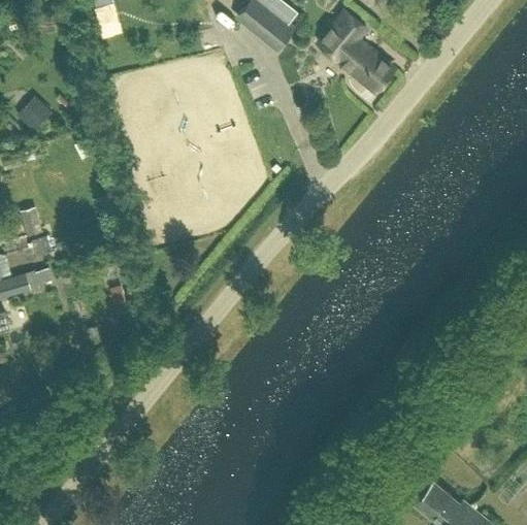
[(98,0),(90,0),(81,2),(87,23),(93,44),(109,40),(103,19),(98,0)]
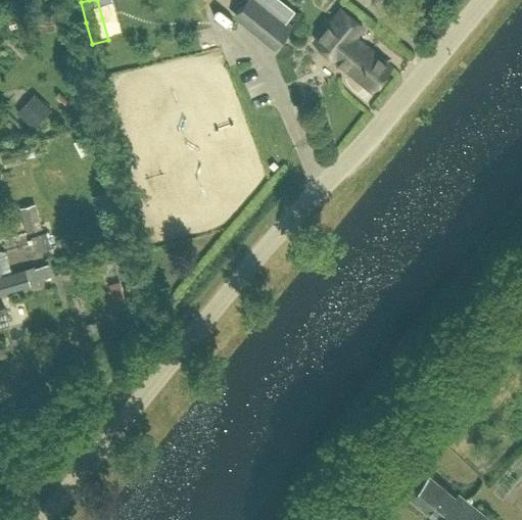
[(245,0),(231,17),(273,52),(292,28),(257,0),(245,0)]
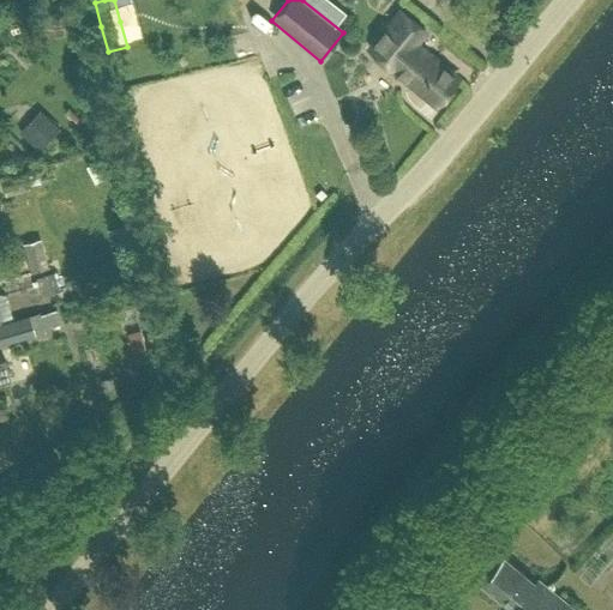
[(302,0),(338,29),(349,16),(330,0),(302,0)]
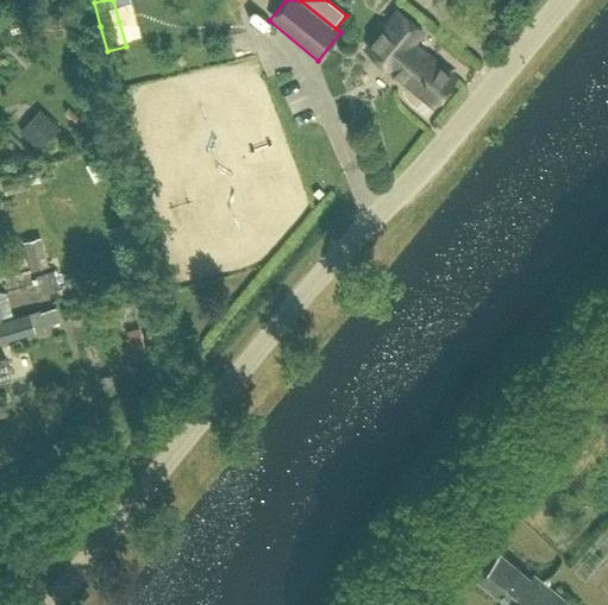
[(432,106),(452,81),(408,45),(419,32),(396,13),(365,51),(432,106)]
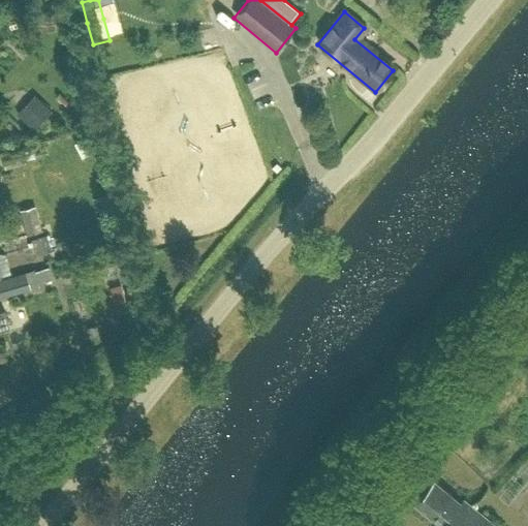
[(51,113),(39,103),(23,122),(33,131),(51,113)]
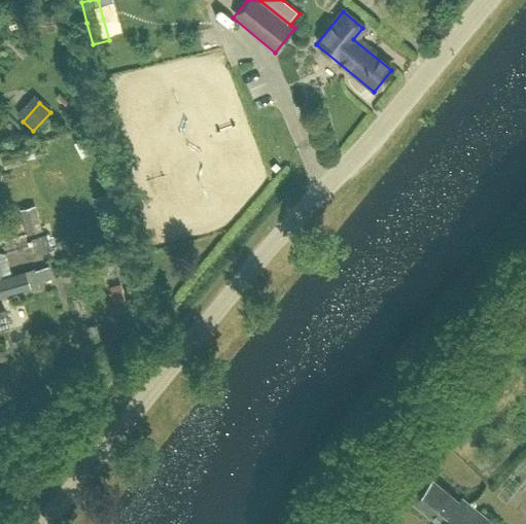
[(4,165),(24,161),(22,150),(1,155),(4,165)]
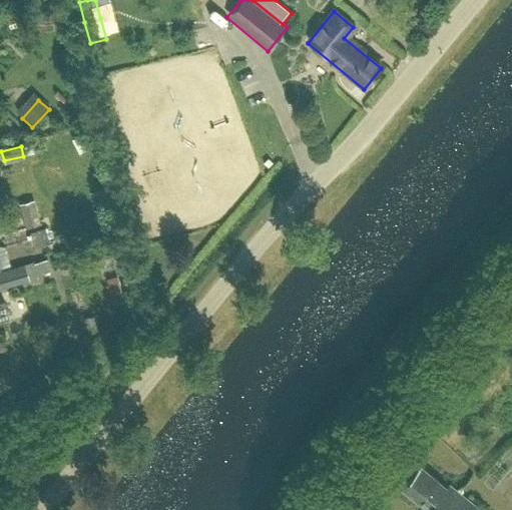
[(19,206),(25,228),(37,225),(31,203),(19,206)]
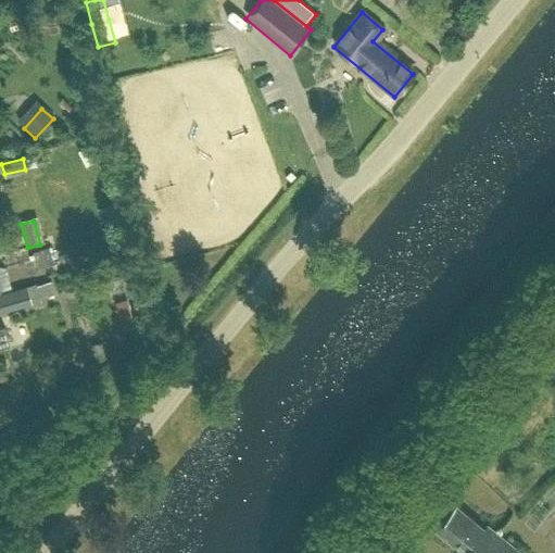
[(0,293),(12,290),(5,266),(0,267),(0,293)]
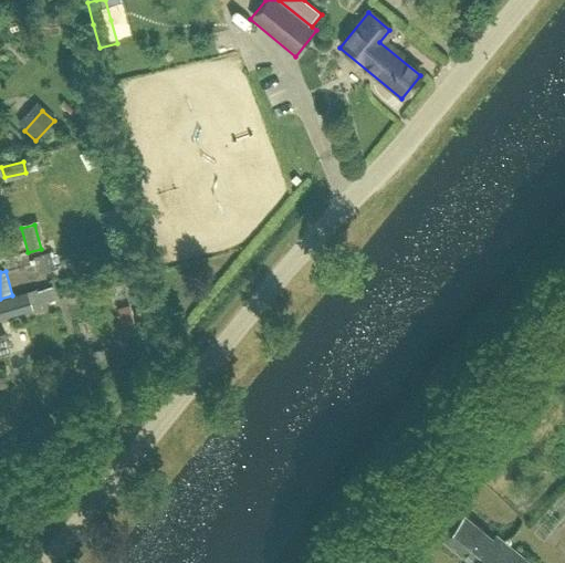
[(50,288),(35,292),(39,304),(53,300),(50,288)]
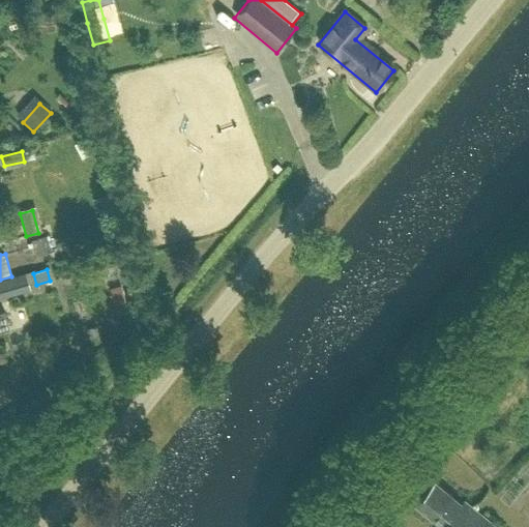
[(25,274),(0,282),(0,300),(30,291),(25,274)]
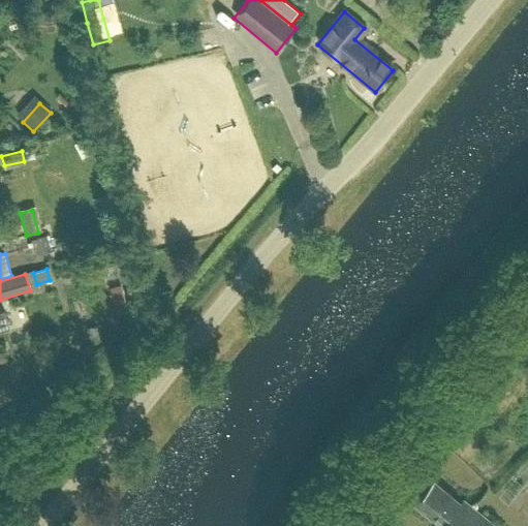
[(0,333),(8,331),(3,312),(0,313),(0,333)]
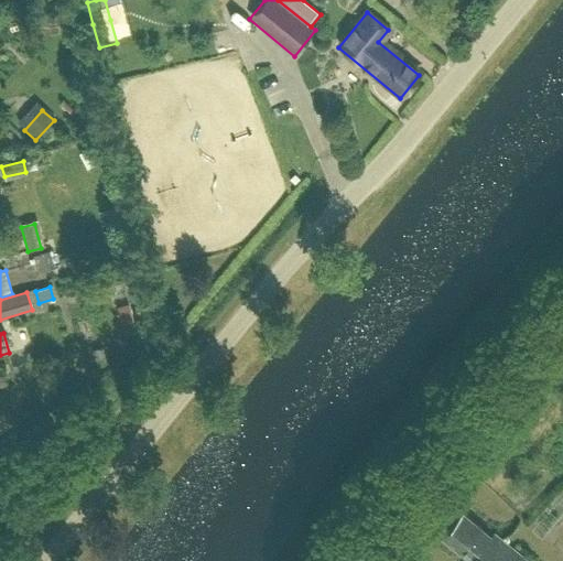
[(490,538),(463,515),(443,539),(467,560),(524,560),(494,535),(490,538)]
